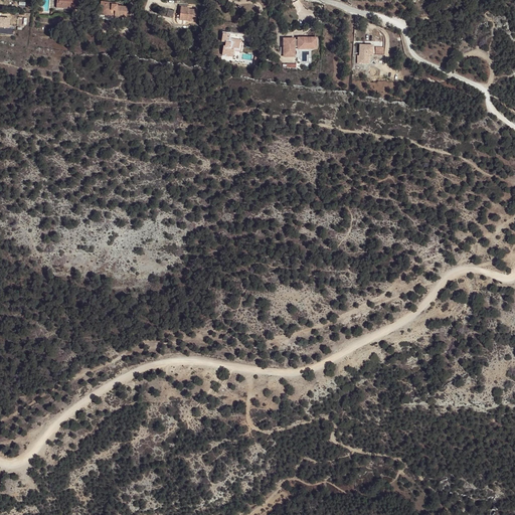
[(56,1),(56,8),(78,9),(78,0),(58,0),(59,1),(56,1)]
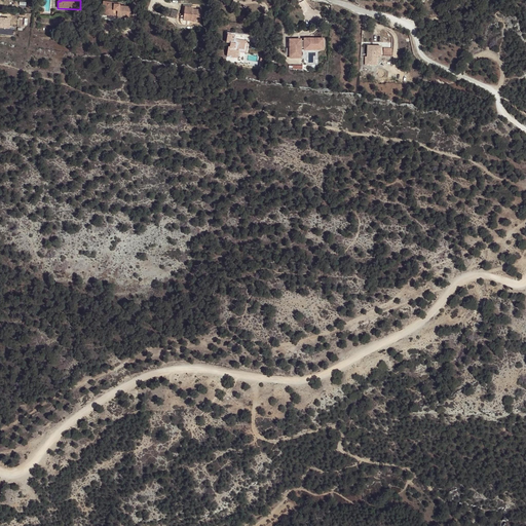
[(117,17),(129,19),(130,7),(120,6),(120,5),(115,5),(115,3),(103,2),(102,8),(105,8),(104,12),(117,14),(117,17)]
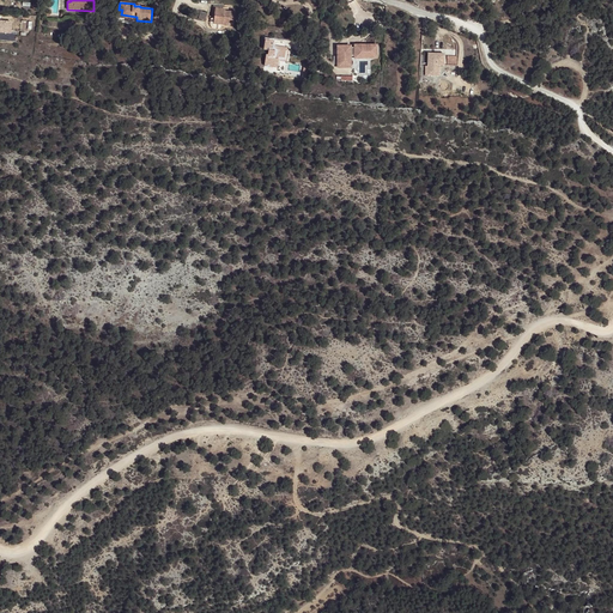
[(236,12),(225,11),(225,10),(212,7),(210,24),(211,26),(211,28),(213,29),(219,29),(220,28),(222,25),(229,25),(229,24),(229,20),(235,20),(236,12)]
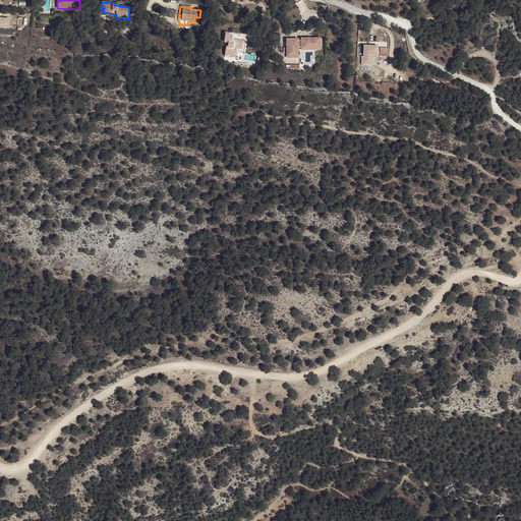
[(297,15),(297,6),(294,6),(294,8),(289,8),(289,15),(297,15)]
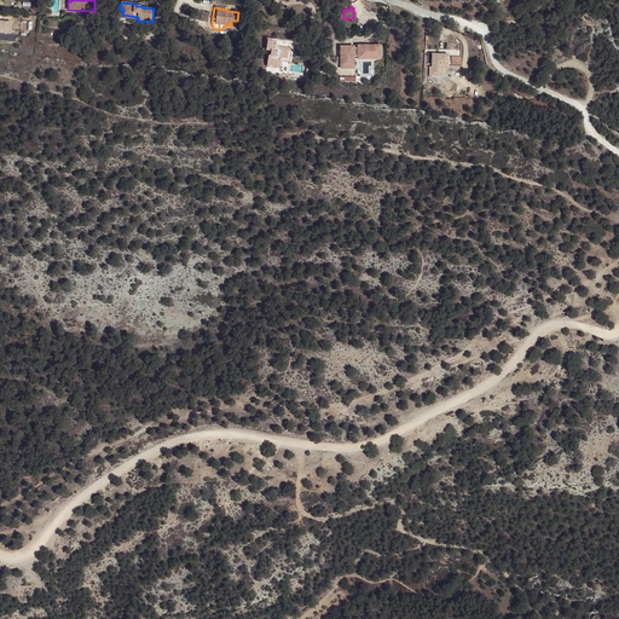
[(208,15),(198,11),(197,15),(202,16),(201,19),(207,21),(208,15)]
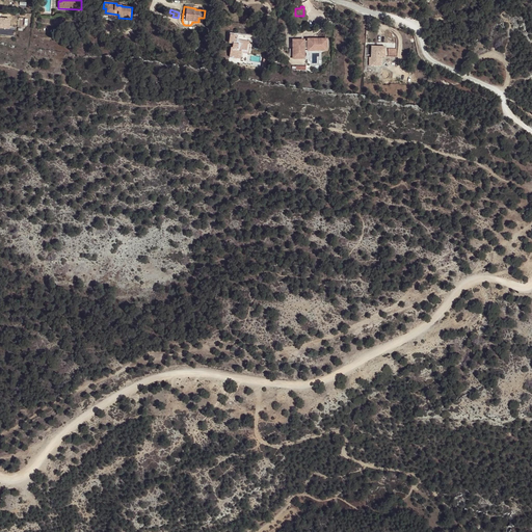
[(0,28),(9,29),(10,20),(0,19),(0,28)]
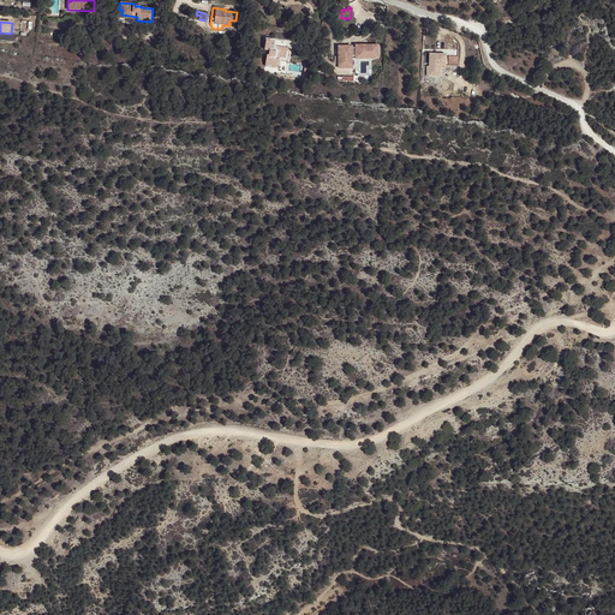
[(267,55),(266,66),(278,69),(279,61),(288,63),(291,48),(285,48),(285,43),(267,40),(266,49),(269,51),(268,55),(267,55)]
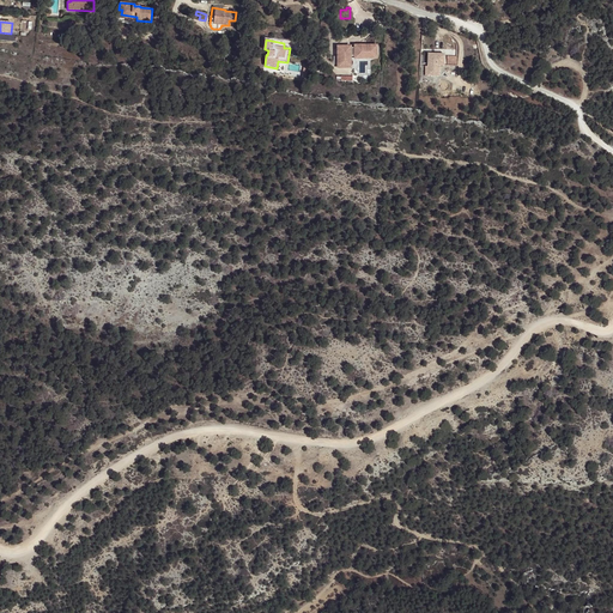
[(350,47),(339,47),(339,67),(350,66),(350,55),(350,47)]
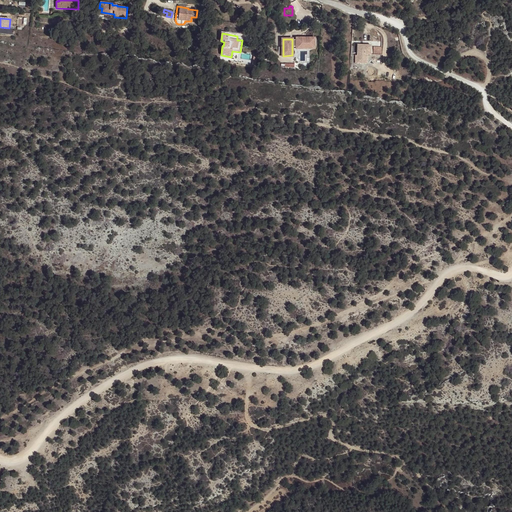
[(371,45),(357,44),(357,55),(357,63),(367,64),(367,55),(371,55),(371,45)]
